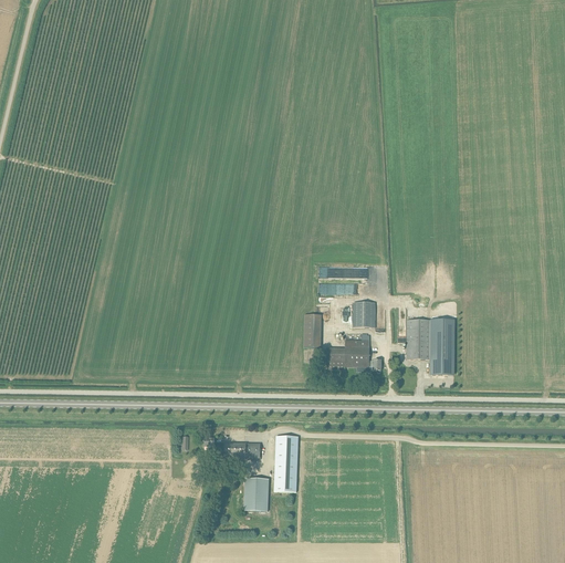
[(316,266),(316,274),(326,274),(327,266),(316,266)]
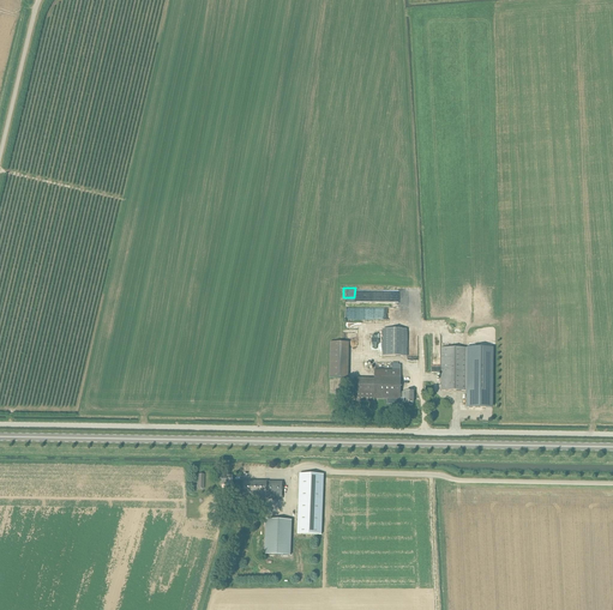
[(395,306),(346,306),(346,315),(395,316),(395,306)]
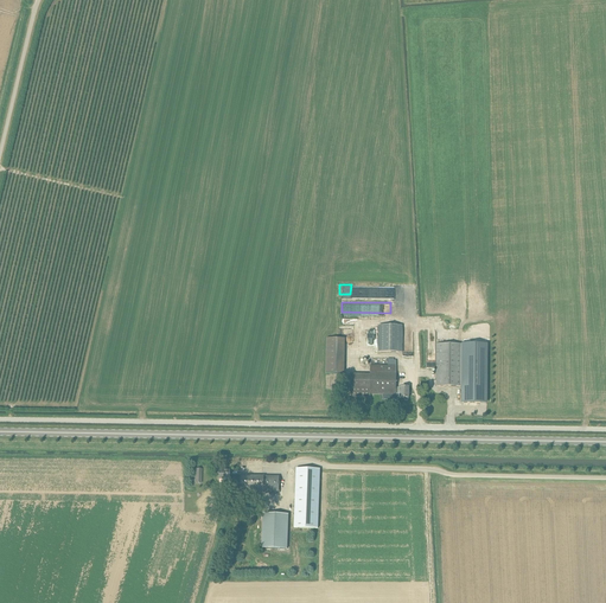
[(401,350),(402,322),(377,322),(377,348),(401,350)]
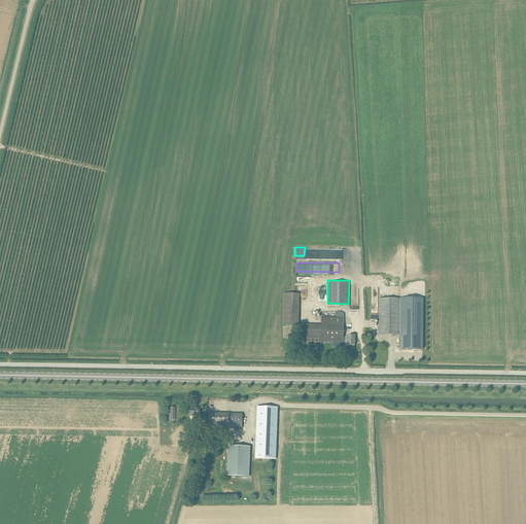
[(299,291),(294,291),(282,291),(282,321),(297,322),(299,291)]
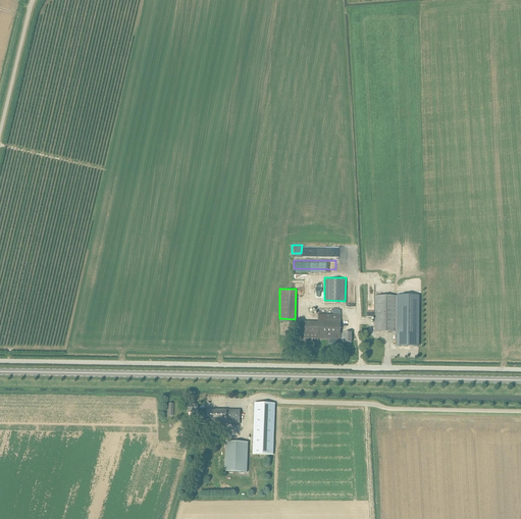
[(396,340),(396,344),(417,344),(418,293),(398,293),(396,293),(396,294),(396,329),(396,340)]
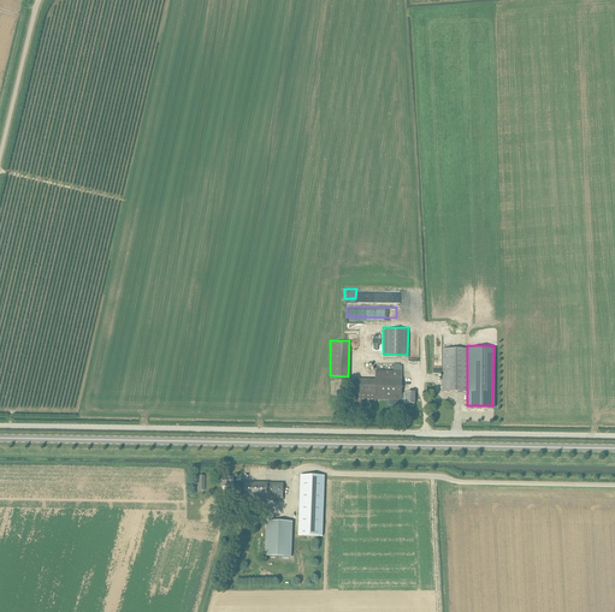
[(442,382),(442,388),(467,388),(467,346),(442,346),(442,382)]
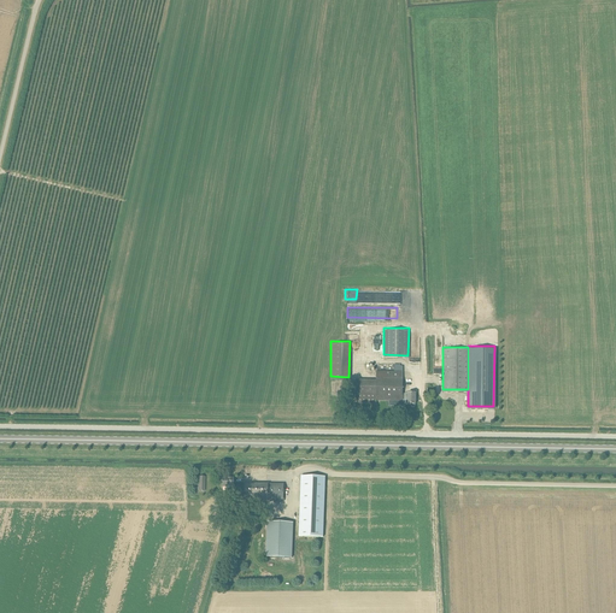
[(404,401),(410,401),(410,402),(411,404),(412,404),(414,402),(414,401),(415,390),(406,390),(405,392),(400,392),(400,369),(402,369),(402,363),(399,363),(399,361),(396,361),(396,369),(375,369),(375,378),(356,377),(356,400),(375,400),(375,398),(404,398),(404,401)]
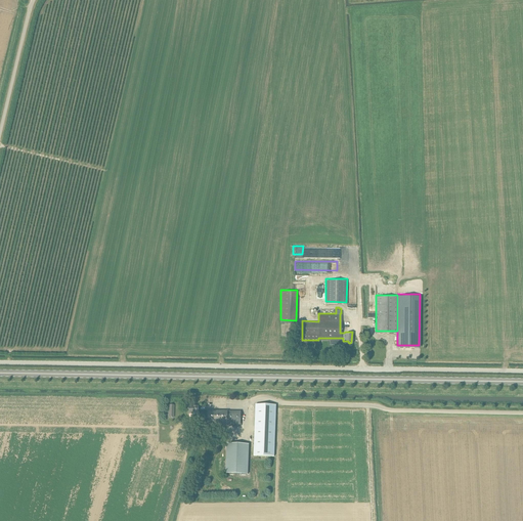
[(255,402),(254,433),(253,453),(273,453),(274,433),(275,402),(255,402)]
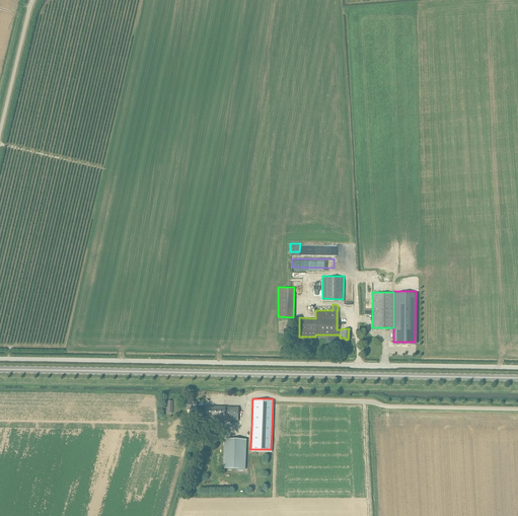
[(186,399),(186,404),(186,407),(195,407),(195,411),(205,411),(204,417),(233,418),(232,422),(241,422),(241,406),(205,404),(205,406),(196,406),(196,400),(186,399)]
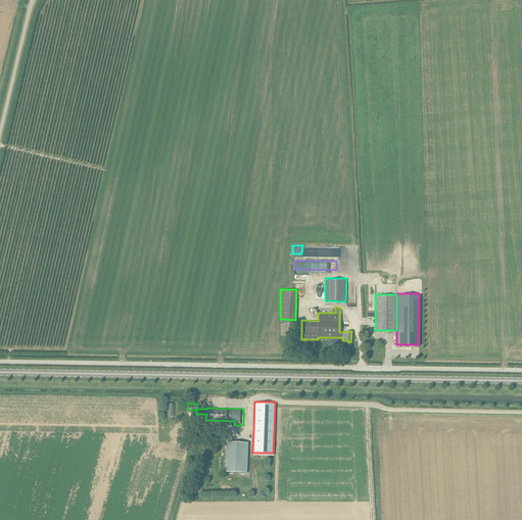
[(226,440),(225,470),(246,471),(247,440),(226,440)]
